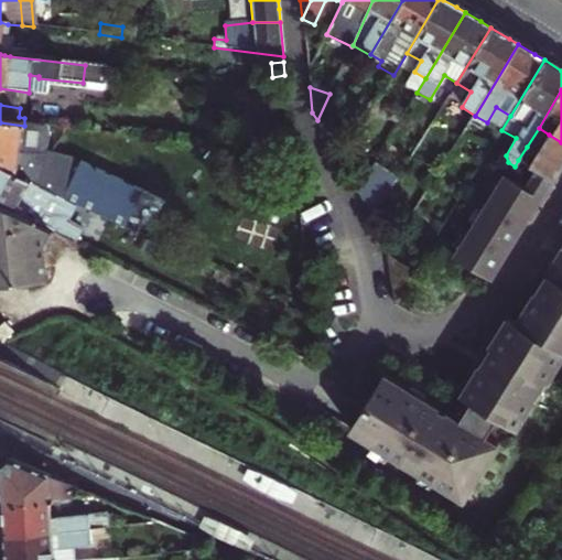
[(487,122),(475,116),(464,132),(475,139),(482,127),(484,128),(487,122)]
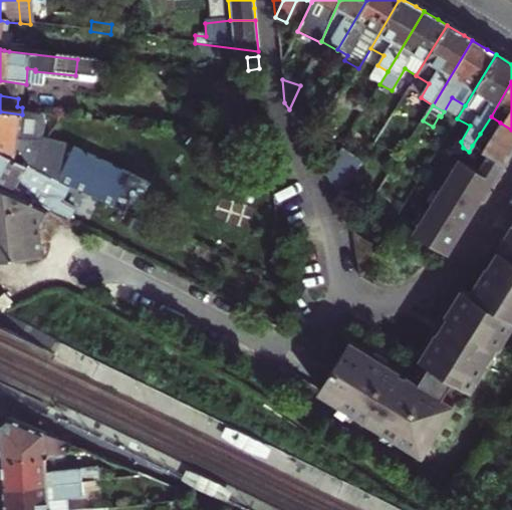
[(22,114),(0,111),(0,153),(44,175),(124,213),(129,204),(119,200),(131,176),(73,150),(69,160),(54,155),(50,162),(32,160),(34,151),(37,141),(42,137),(45,123),(40,119),(41,116),(22,114)]
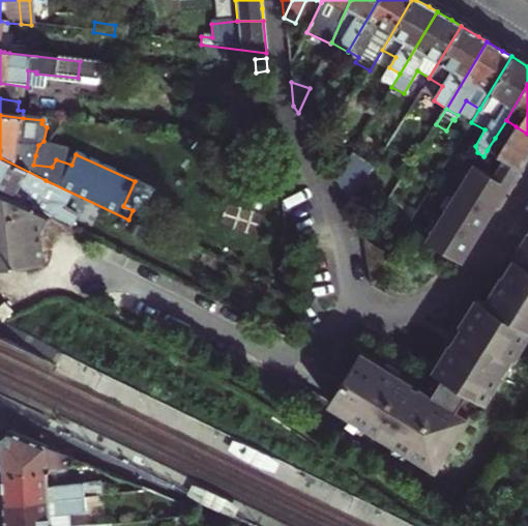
[(492,154),(519,171),(527,156),(527,134),(516,126),(504,144),(500,152),(495,149),(492,154)]
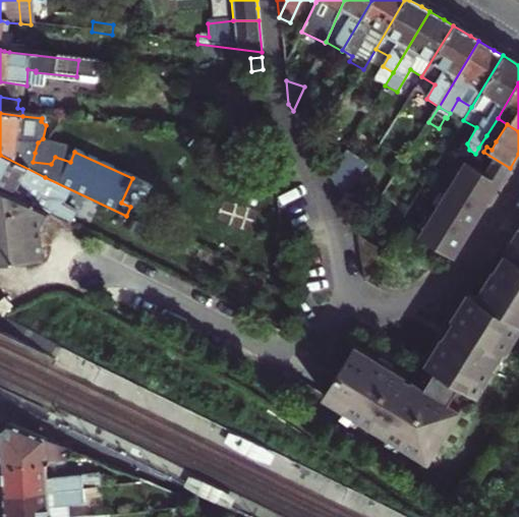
[(486,135),(478,148),(483,152),(486,147),(492,150),(496,141),(486,135)]
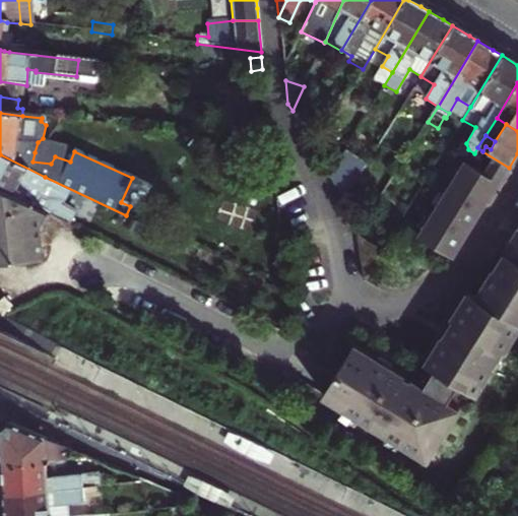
[(509,168),(482,151),(477,147),(474,153),(468,164),(482,173),(500,184),(505,175),(509,168)]
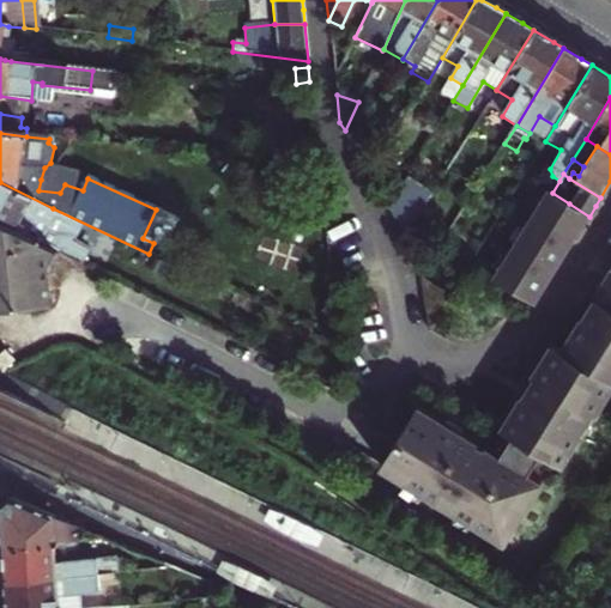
[(407,177),(388,210),(405,239),(431,195),(407,177)]
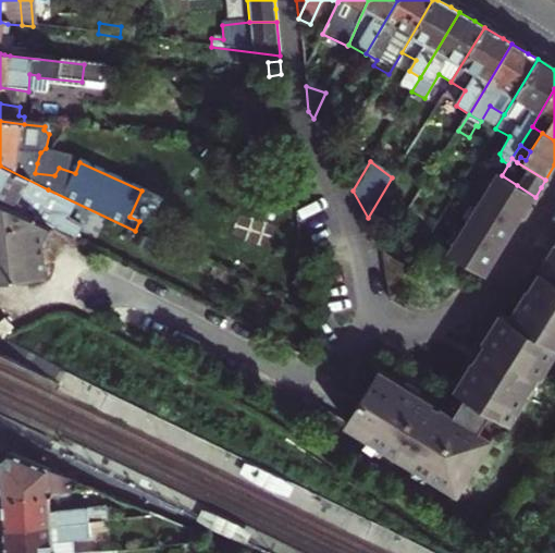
[(54,175),(59,168),(37,163),(35,173),(54,175)]
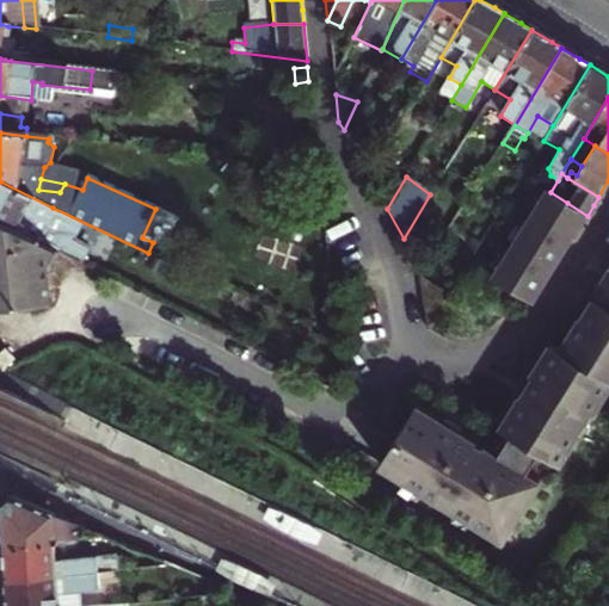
[(43,224),(53,208),(0,181),(0,222),(56,251),(80,264),(87,247),(43,224)]
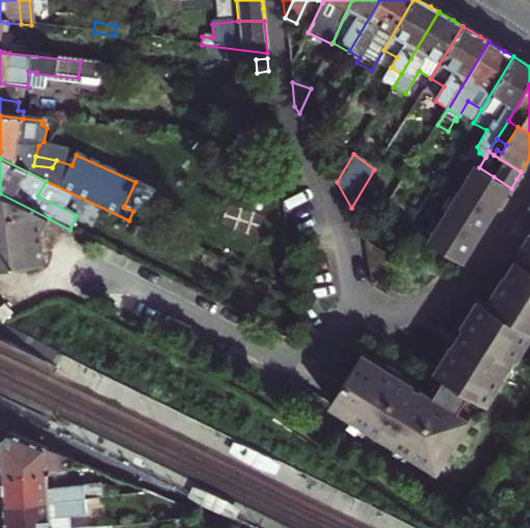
[(494,177),(479,167),(470,183),(484,191),(494,177)]
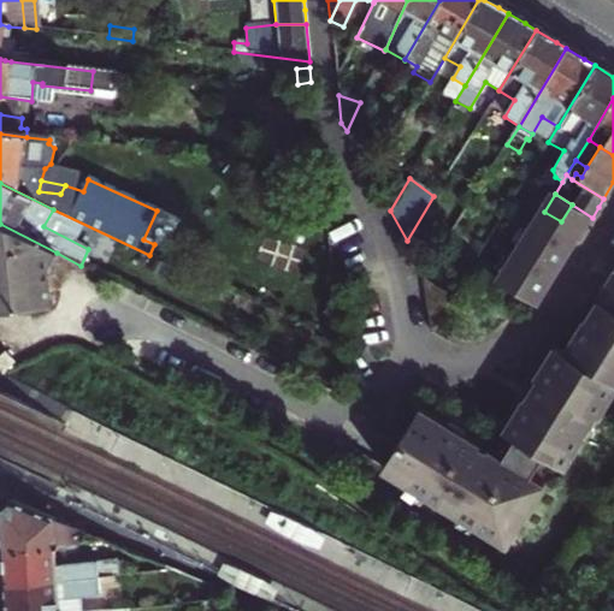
[(592,218),(572,205),(561,221),(582,235),(592,218)]
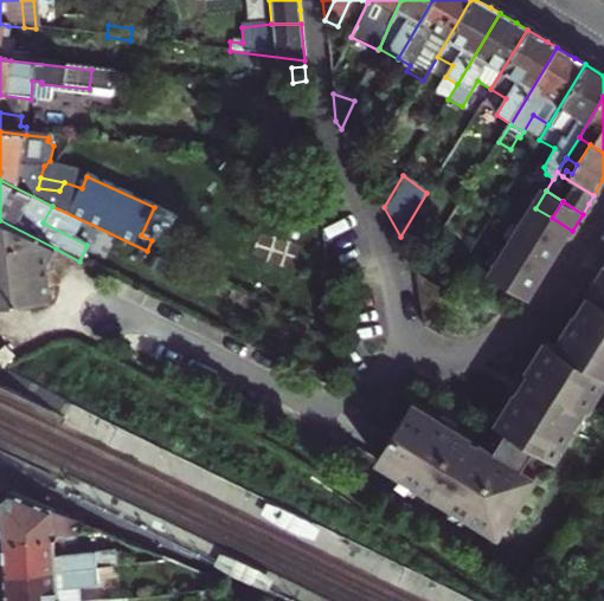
[(535,208),(527,223),(564,244),(572,231),(552,218),(535,208)]
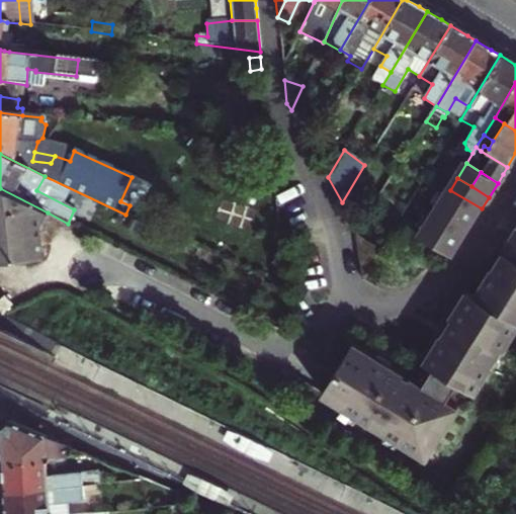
[(48,212),(0,188),(0,262),(41,259),(39,228),(48,212)]
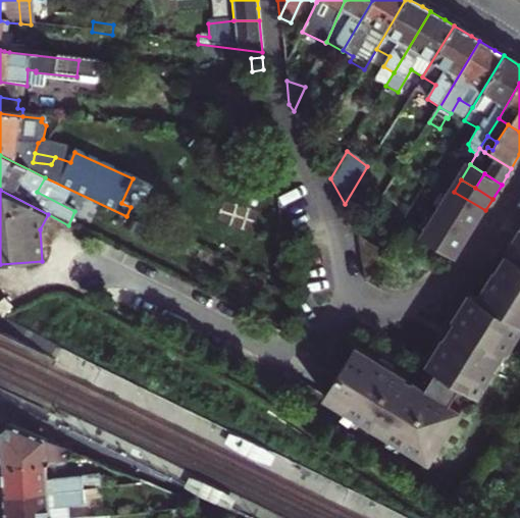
[(469,236),(485,210),(454,192),(422,242),(454,261),(469,236)]
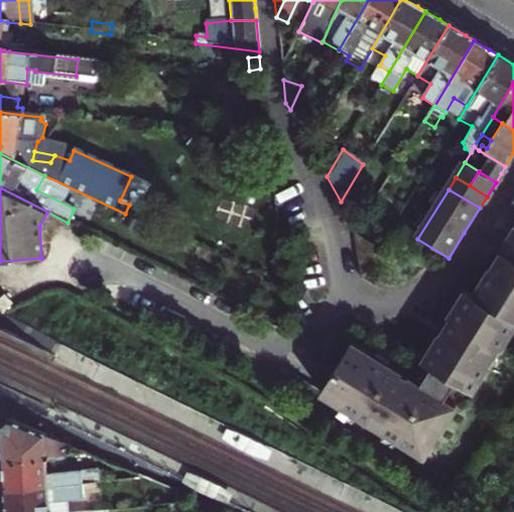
[(513,227),(513,228),(498,254),(499,255),(493,265),(489,271),(487,270),(471,297),(464,292),(446,320),(447,320),(442,330),(437,337),(436,336),(419,363),(429,369),(418,386),(406,379),(405,381),(399,377),(400,375),(396,372),(350,344),(317,395),(422,460),(454,408),(442,401),(454,384),(472,395),(489,367),(488,366),(498,351),(499,351),(513,327),(513,227)]
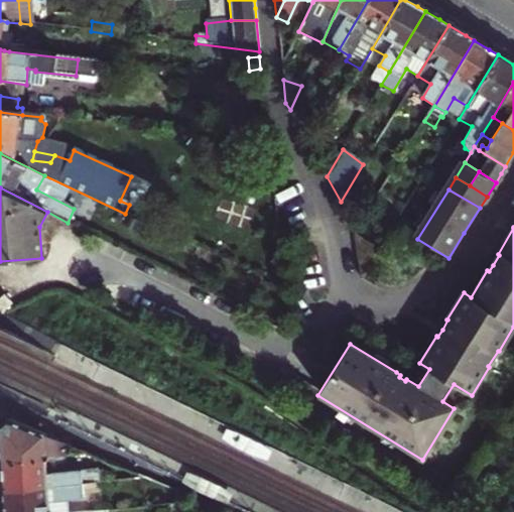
[(0,450),(1,463),(47,459),(45,450),(59,449),(61,444),(59,443),(9,423),(0,429),(0,450)]
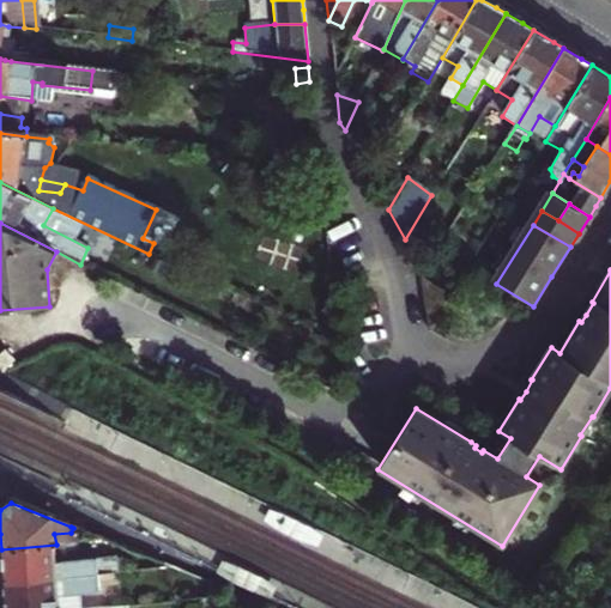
[(56,545),(74,543),(76,543),(73,528),(71,533),(54,534),(56,545)]
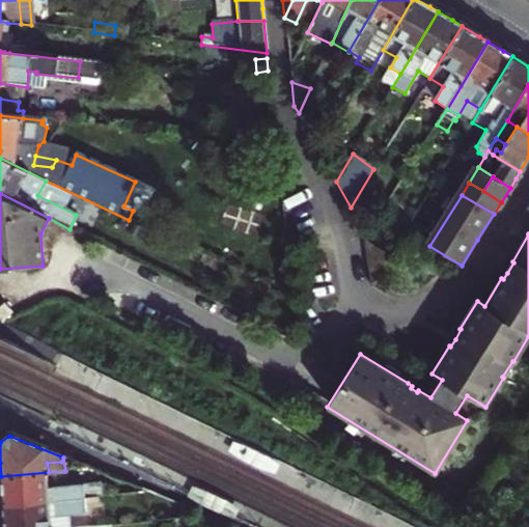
[(77,464),(63,458),(65,471),(77,470),(77,464)]
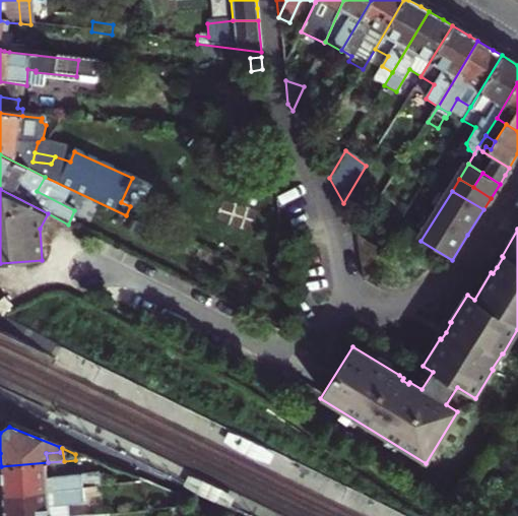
[(4,497),(82,490),(94,489),(92,473),(64,476),(63,461),(48,462),(1,466),(3,486),(4,497)]
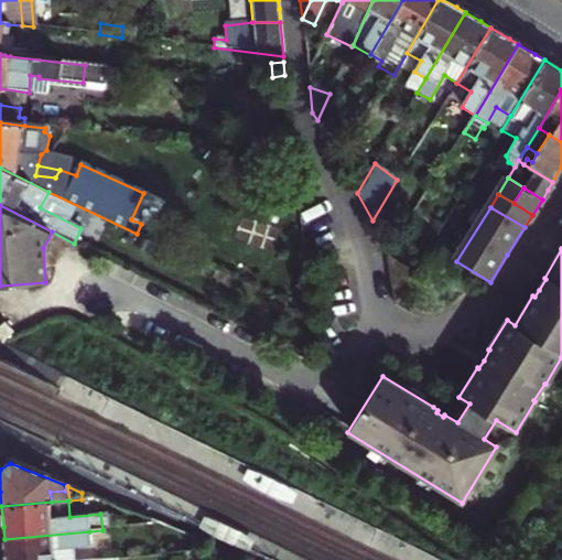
[(249,548),(254,538),(204,515),(200,525),(249,548)]
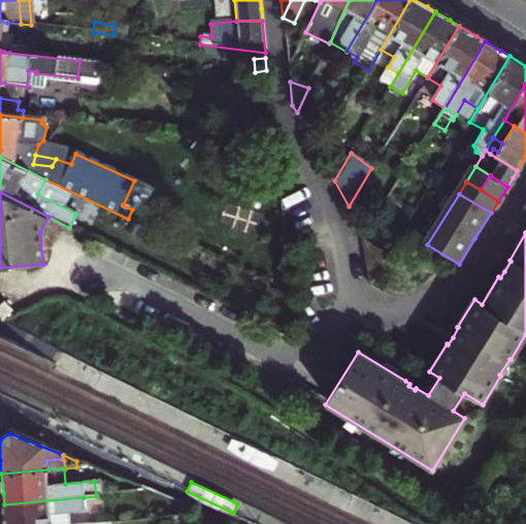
[(85,513),(84,497),(4,504),(5,523),(68,523),(67,514),(85,513)]
